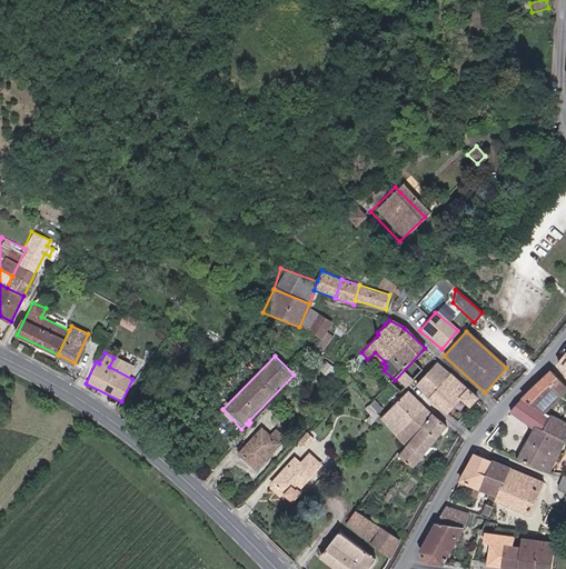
[(437,362),(416,383),(446,413),(459,400),(468,409),(477,400),(437,362)]
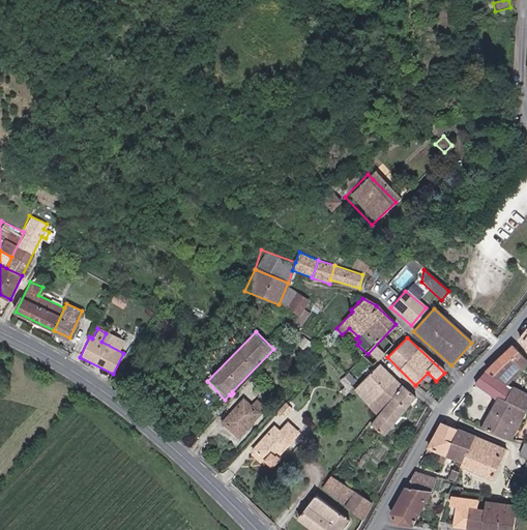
[(526,360),(526,359),(514,344),(486,371),(505,384),(526,360)]
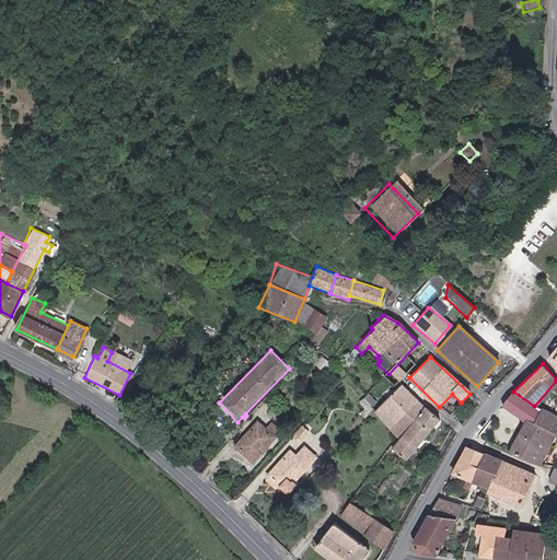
[(402,384),(375,411),(398,440),(392,451),(405,462),(439,420),(402,384)]
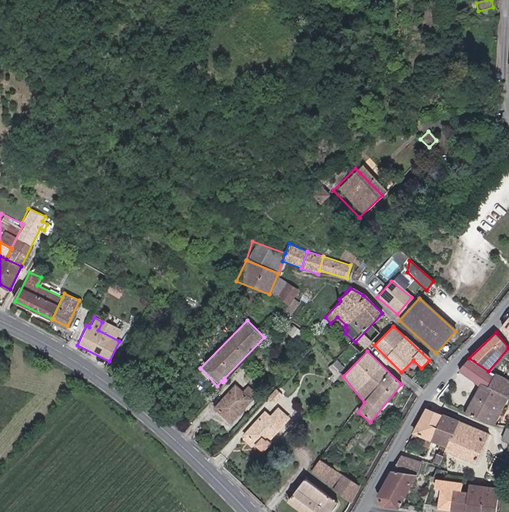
[(481,383),(488,386),(493,374),(488,371),(469,358),(458,370),(481,383)]
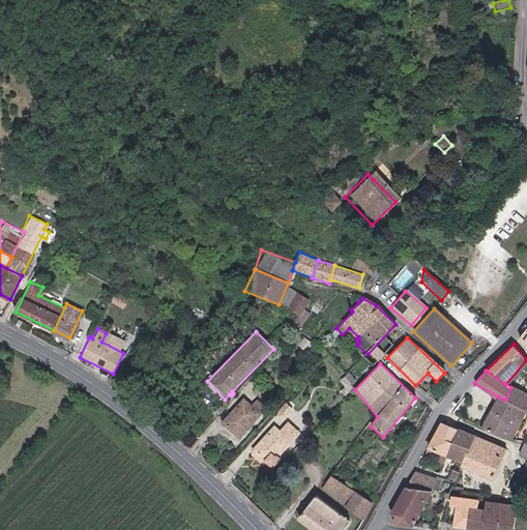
[(337,390),(343,395),(350,387),(341,377),(338,380),(343,384),(337,390)]
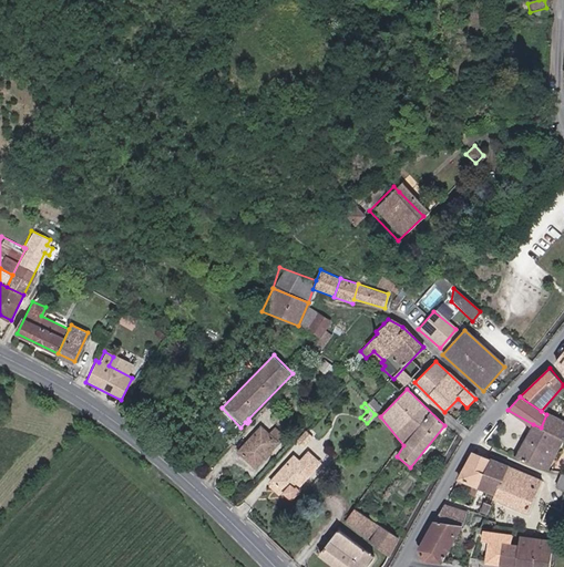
[(563,420),(547,412),(546,414),(541,428),(560,437),(563,439),(563,420)]
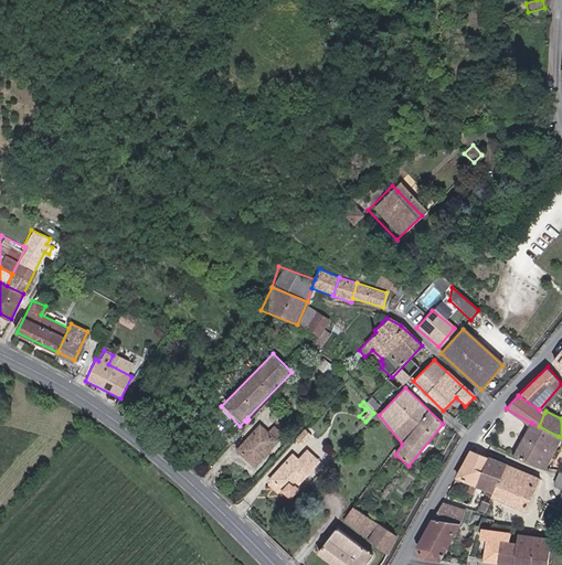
[(531,462),(544,466),(558,436),(539,426),(531,423),(513,454),(531,462)]
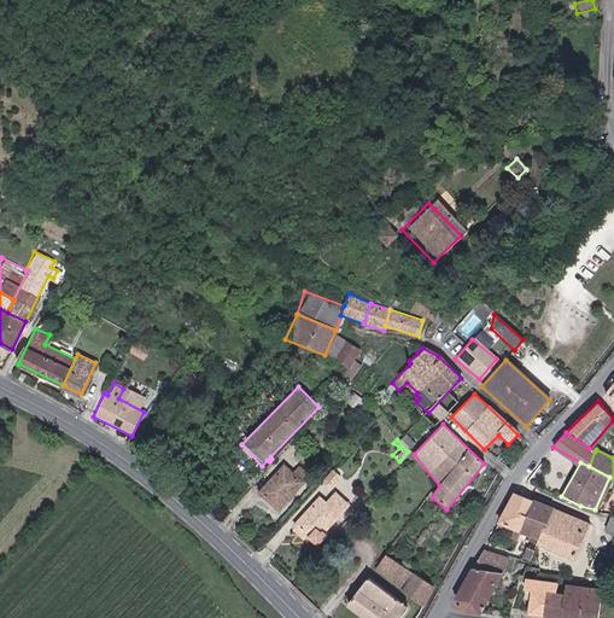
[(284,467),(261,493),(279,508),(302,484),(284,467)]
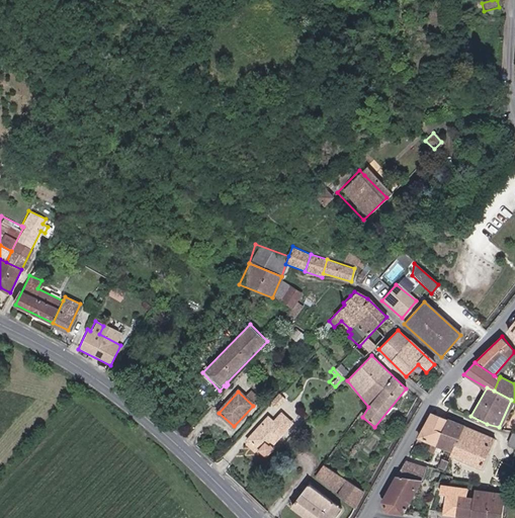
[(278,394),(270,403),(276,409),(284,400),(278,394)]
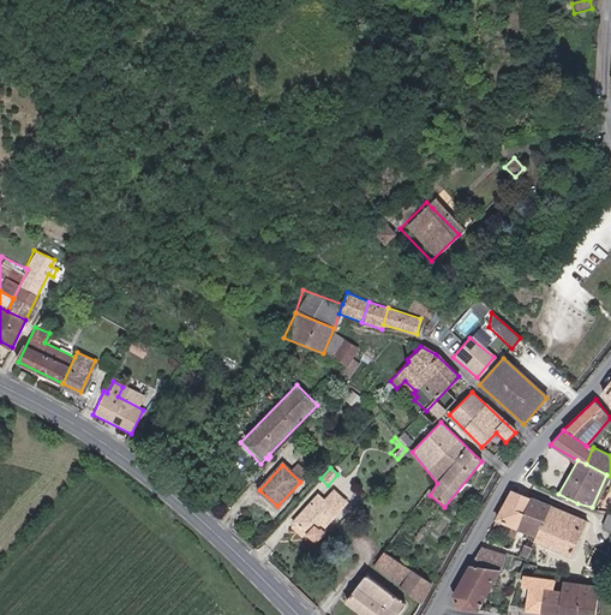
[(317,494),(294,519),(304,529),(316,538),(324,529),(321,526),(345,500),(334,490),(324,500),(317,494)]
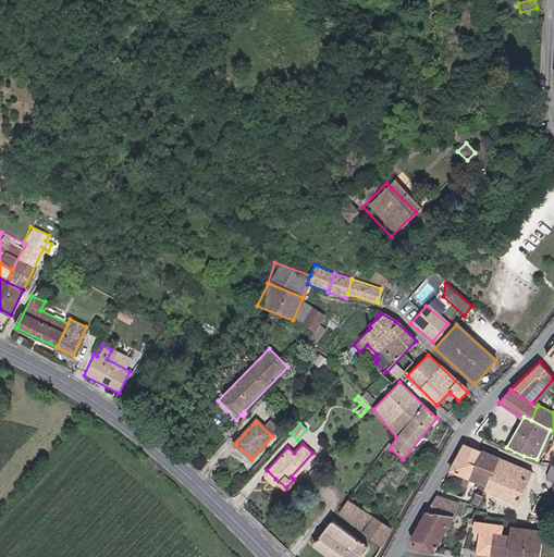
[(531,473),(463,444),(450,470),(485,485),(483,490),(485,492),(517,505),(531,473)]
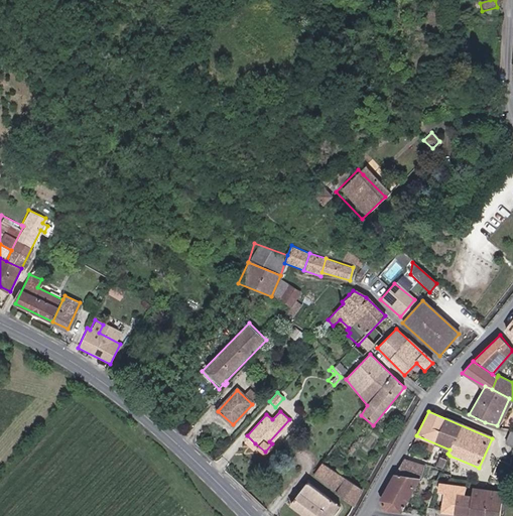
[(512,432),(508,430),(504,441),(512,445),(512,432)]
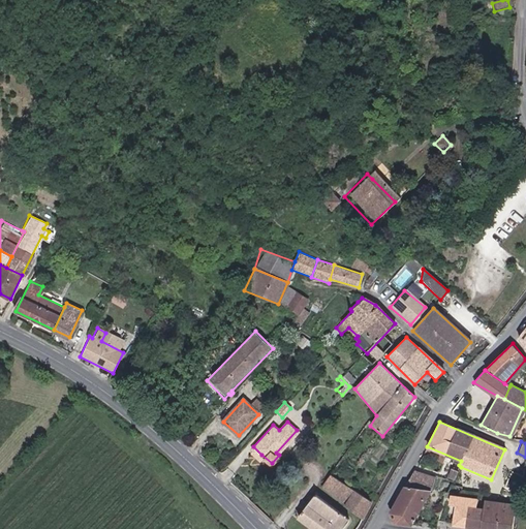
[(261,455),(253,446),(249,449),(258,458),(261,455)]
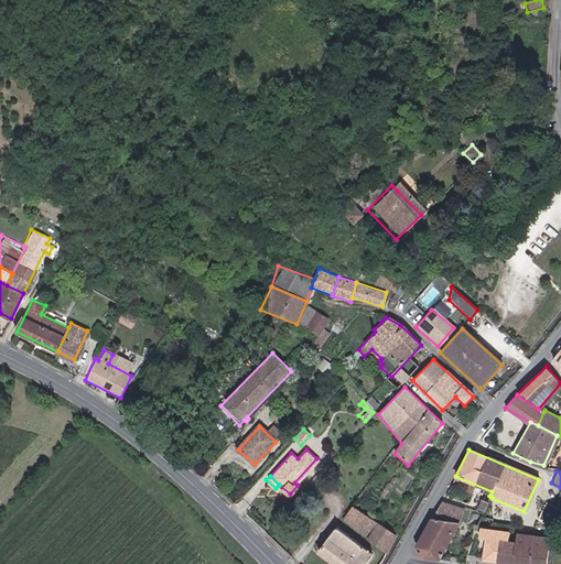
[(484,511),(488,501),(479,499),(475,508),(484,511)]
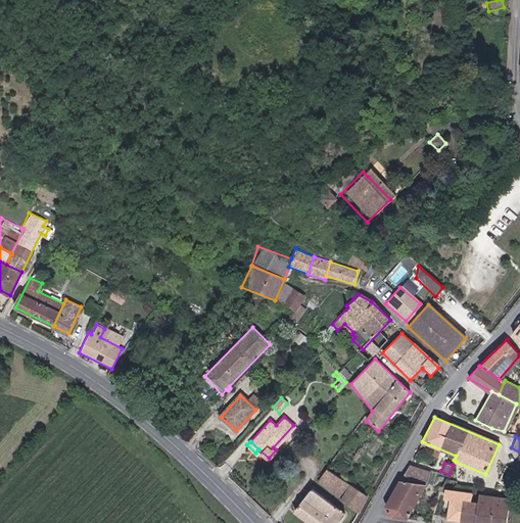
[(430,471),(409,465),(387,507),(393,515),(408,518),(426,484),(430,471)]
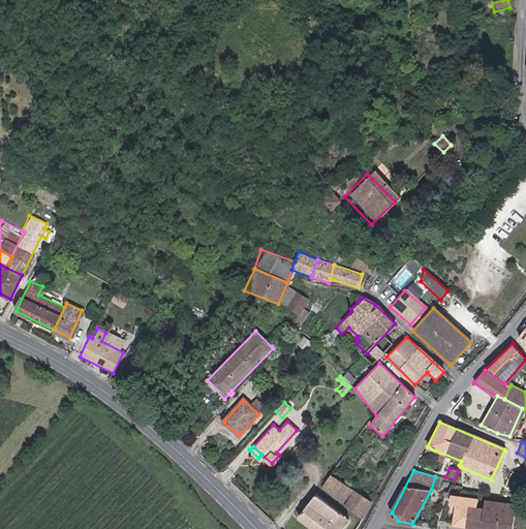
[(322,487),(360,518),(370,500),(330,477),(322,487)]
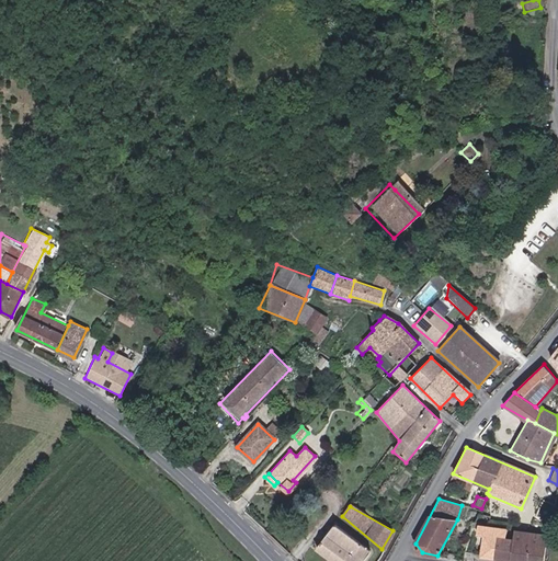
[(336,524),(317,548),(332,560),(355,560),(357,559),(360,560),(364,560),(372,552),(336,524)]
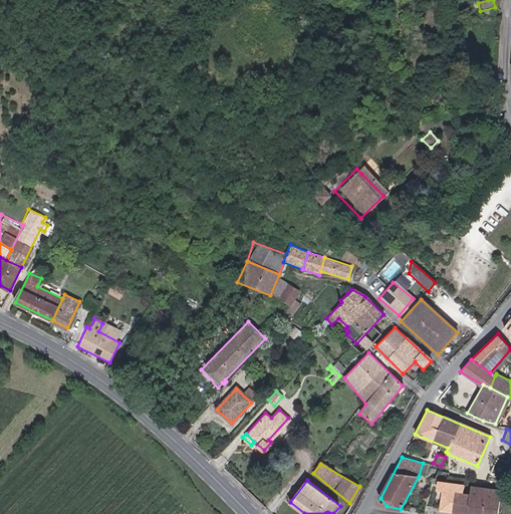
[(465,513),(466,513),(469,493),(463,493),(464,484),(437,480),(436,491),(441,491),(439,510),(465,513)]
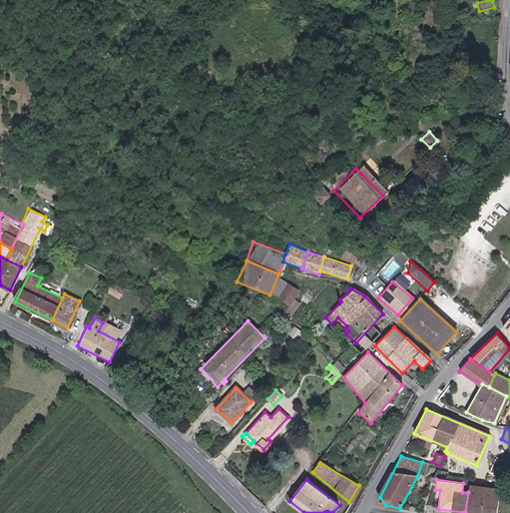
[(470,485),(468,492),(465,512),(494,512),(498,489),(470,485)]
